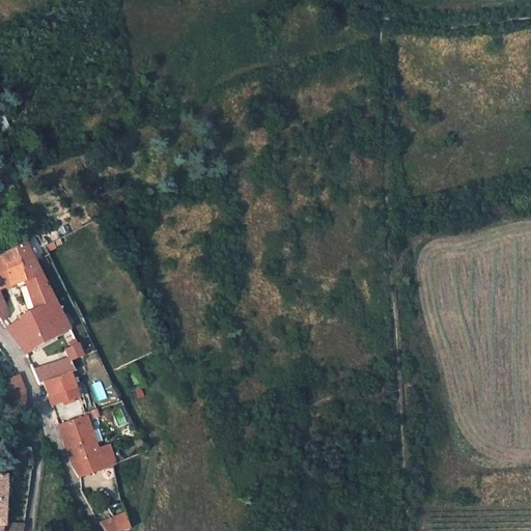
[(3,114),(0,115),(0,133),(9,130),(3,114)]
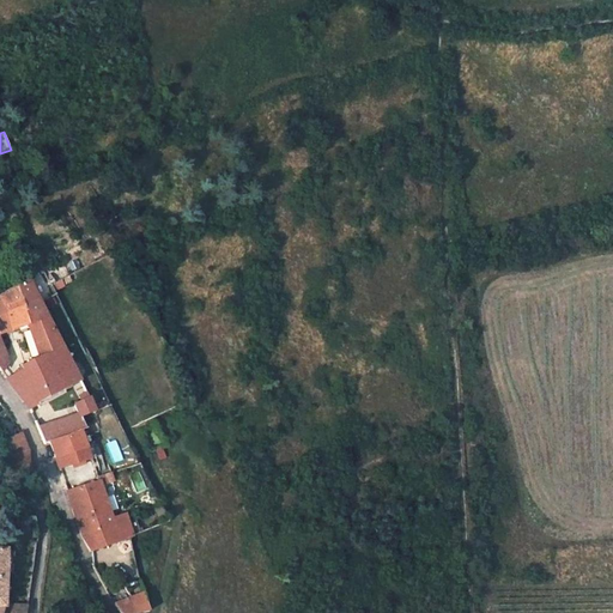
[(41,273),(28,279),(35,293),(48,287),(41,273)]
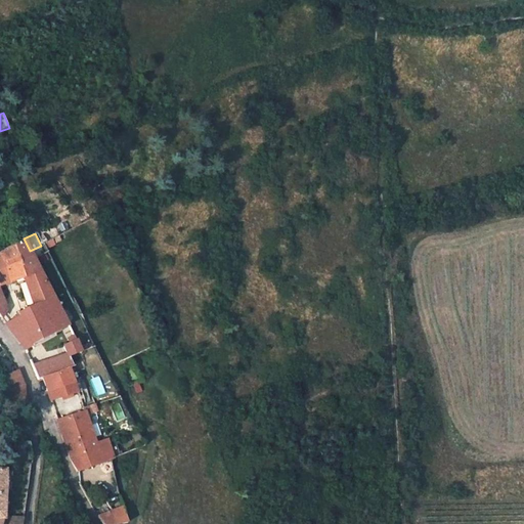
[(61,241),(59,235),(45,243),(47,249),(55,245),(61,241)]
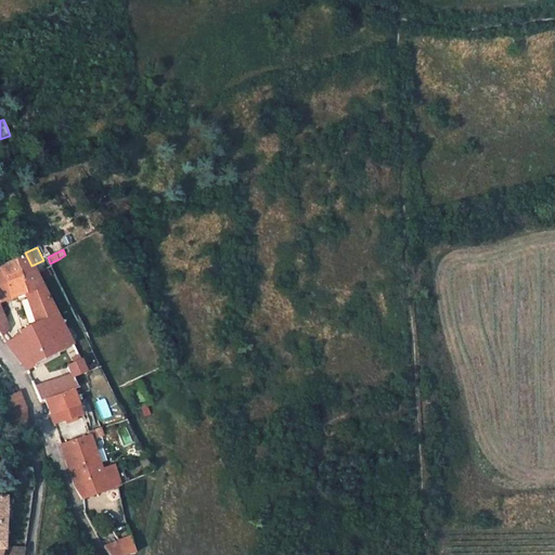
[(25,253),(14,260),(25,294),(26,298),(36,324),(56,314),(37,276),(37,275),(31,266),(25,253)]
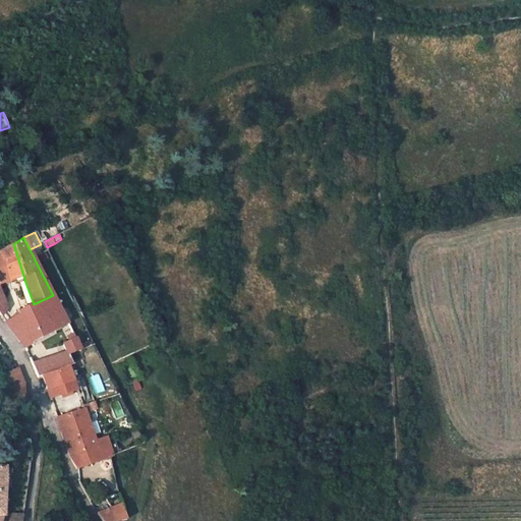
[(0,251),(0,283),(5,282),(6,282),(7,281),(8,281),(9,280),(23,276),(13,244),(0,251)]
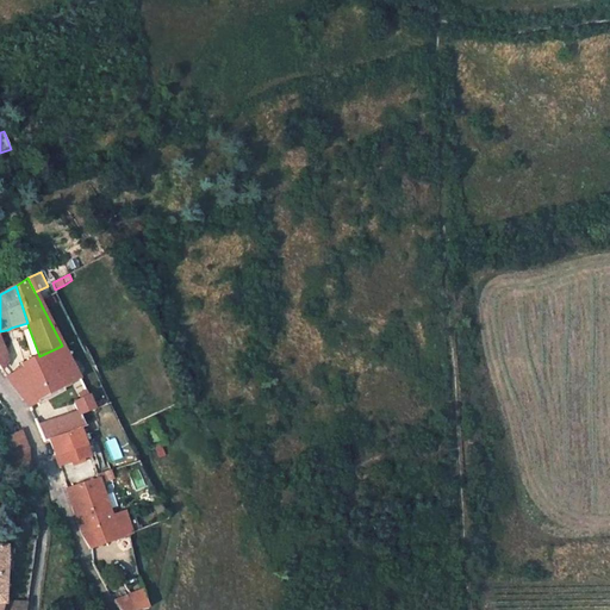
[(48,286),(35,292),(41,303),(53,296),(48,286)]
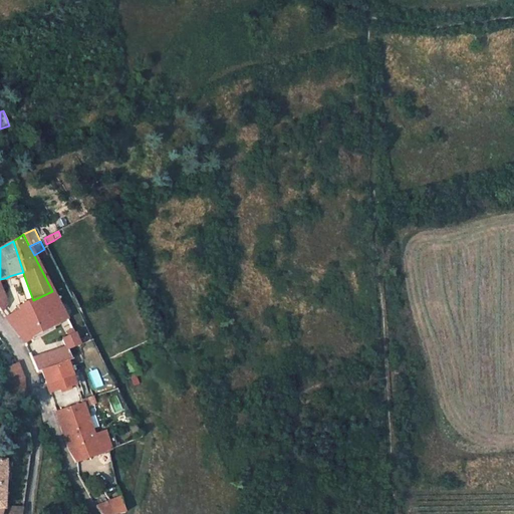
[(24,276),(23,272),(9,276),(8,277),(9,281),(11,280),(24,276)]
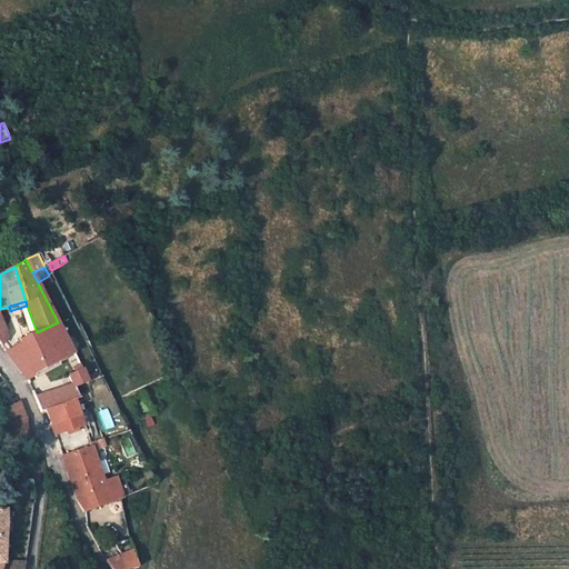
[(21,343),(7,352),(28,381),(35,376),(37,378),(42,376),(40,371),(58,361),(60,363),(66,360),(66,359),(63,357),(73,352),(58,322),(37,332),(29,333),(20,340),(21,343)]
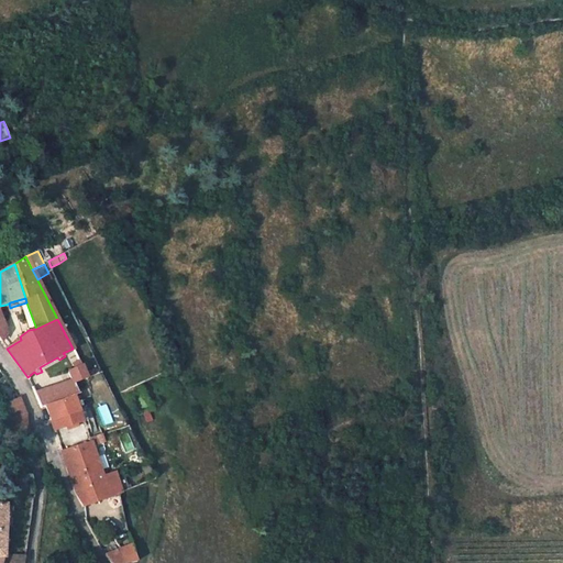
[(74,370),(68,373),(72,379),(73,383),(75,383),(87,378),(81,366),(74,370)]
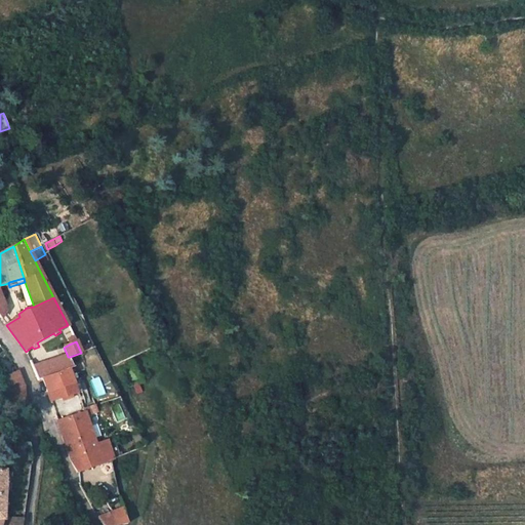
[(68,357),(67,354),(32,365),(38,380),(42,378),(42,377),(68,367),(73,365),(70,357),(68,357)]
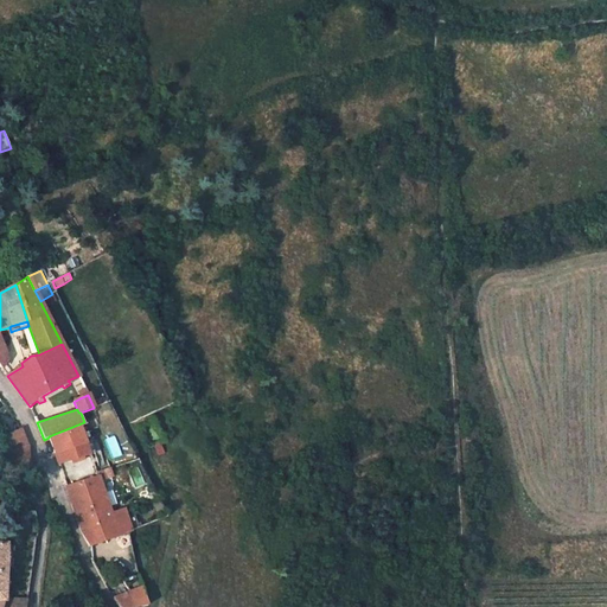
[(84,422),(78,425),(90,455),(91,459),(97,458),(84,422)]
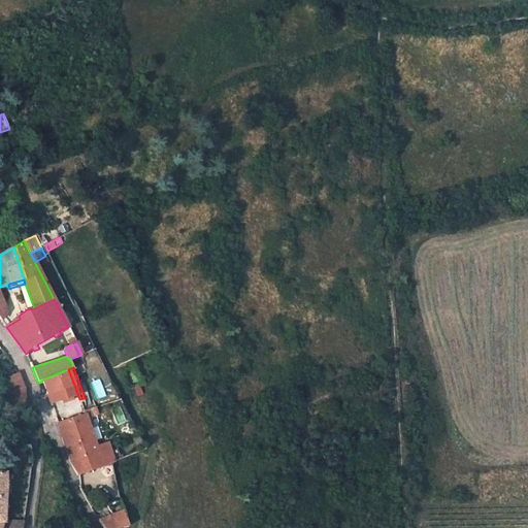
[(42,380),(42,381),(51,404),(60,401),(78,396),(68,369),(42,380)]
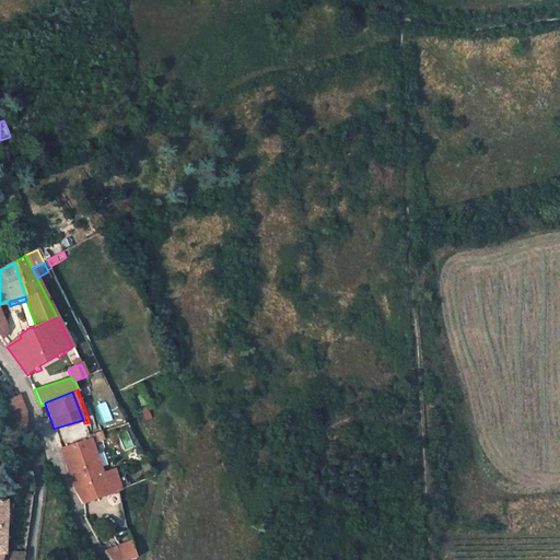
[(21,397),(6,403),(11,416),(26,411),(21,397)]
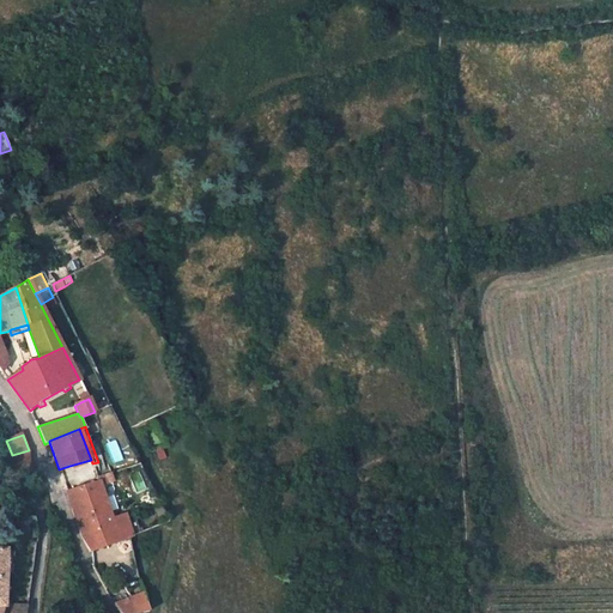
[(12,455),(8,456),(12,477),(31,473),(29,450),(12,455)]
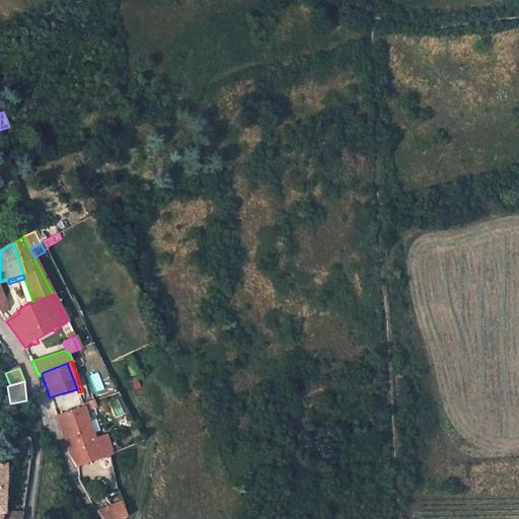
[(78,392),(77,389),(59,394),(60,398),(78,392)]
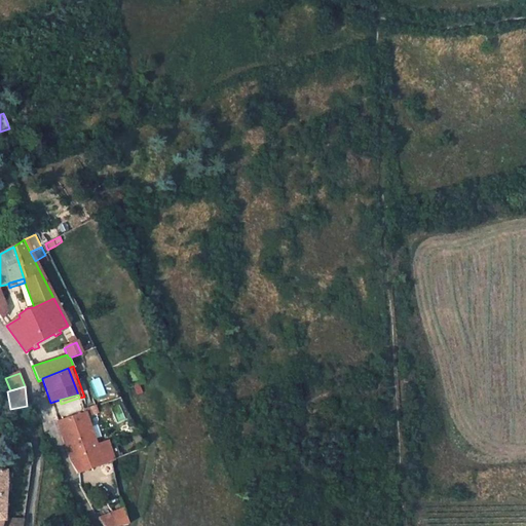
[(115,406),(117,422),(124,421),(121,405),(115,406)]
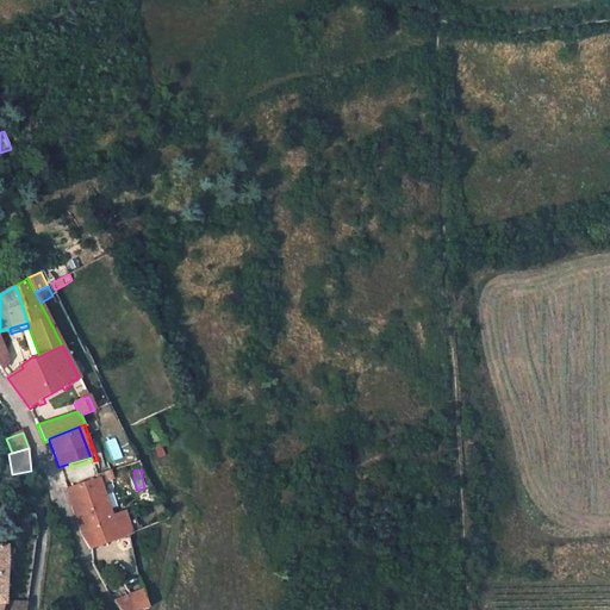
[(99,479),(66,489),(75,516),(93,510),(94,514),(109,509),(99,479)]
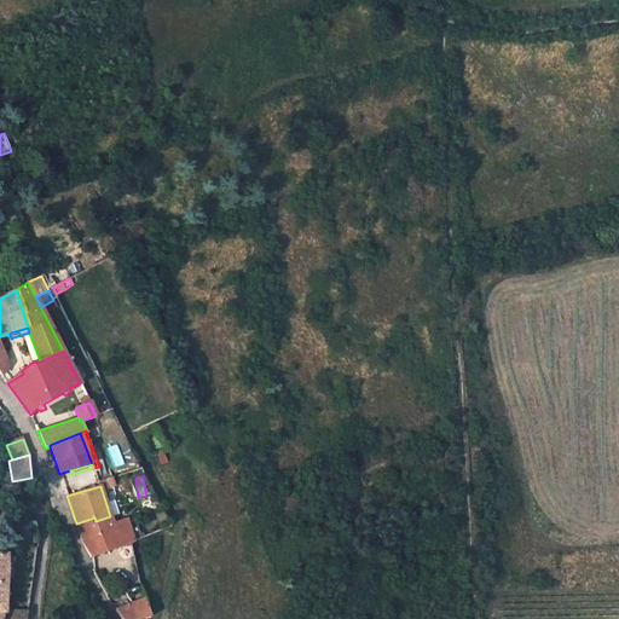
[(94,518),(76,524),(85,548),(91,555),(92,556),(121,545),(131,542),(133,541),(132,534),(126,519),(120,521),(114,524),(110,516),(96,521),(94,518)]
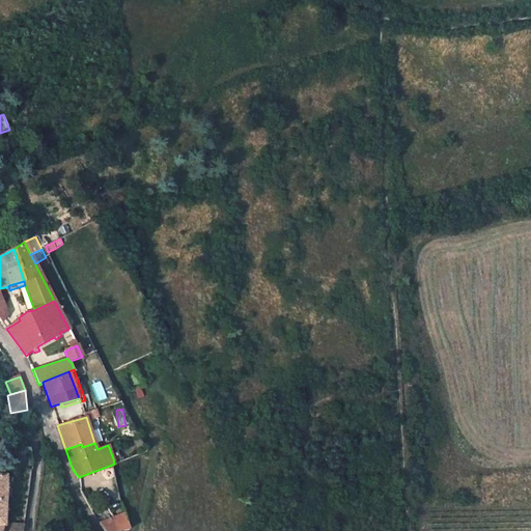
[(112,465),(104,468),(109,486),(116,483),(112,465)]
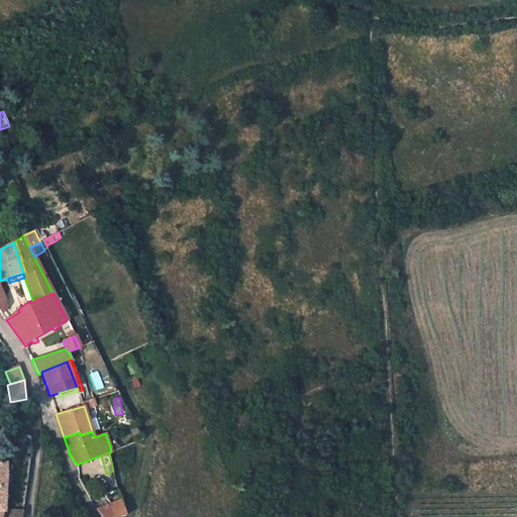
[(120,500),(109,504),(114,516),(116,516),(125,515),(120,500)]
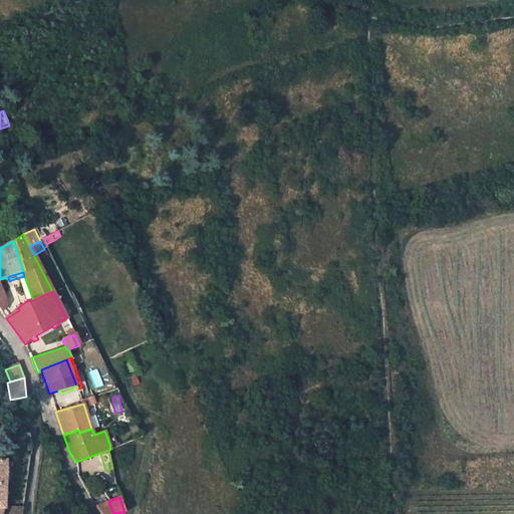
[(96,505),(96,508),(100,513),(113,513),(108,501),(102,503),(96,505)]
